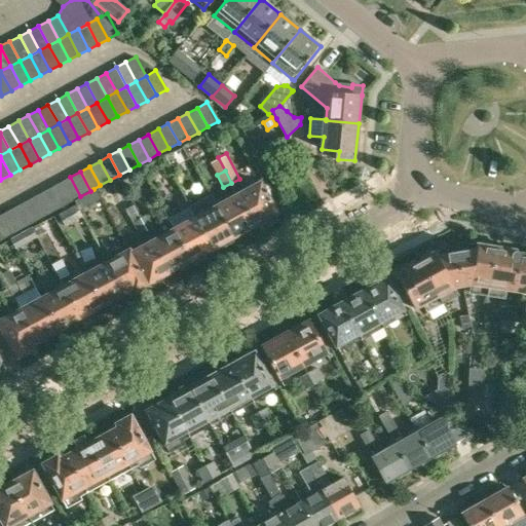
[(80,196),(70,177),(60,183),(71,201),(73,200),(80,196)]
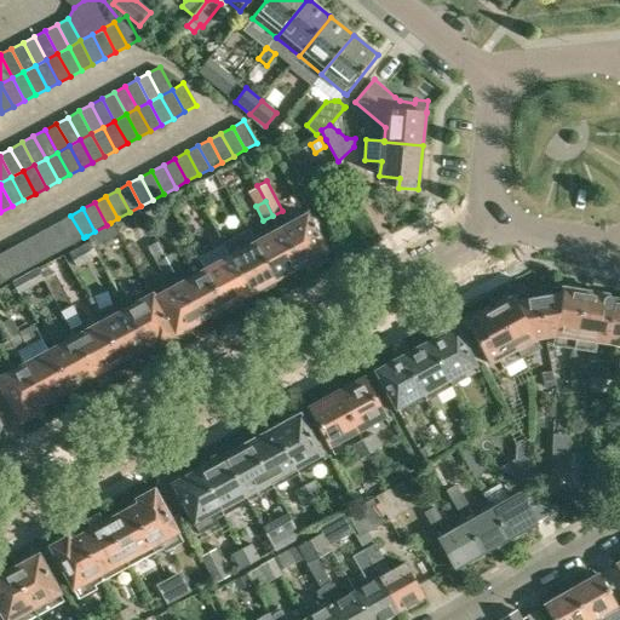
[(308,214),(282,228),(303,265),(314,259),(317,265),(328,259),(325,253),(328,252),(319,233),(321,229),(315,218),(310,218),(308,214)]
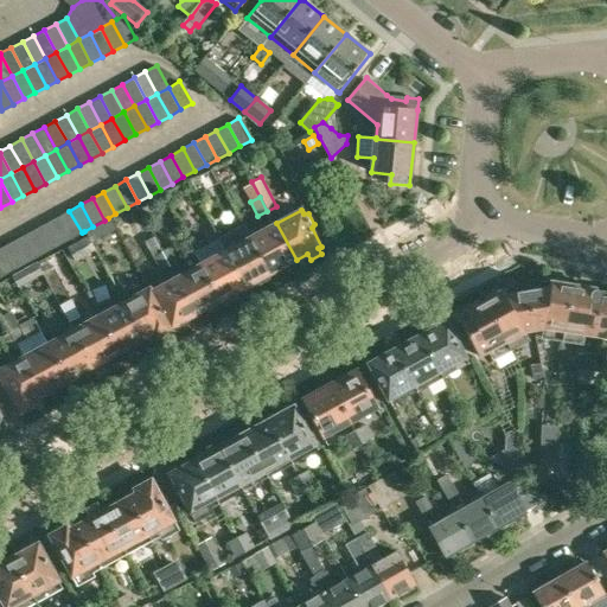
[(82,232),(69,211),(58,217),(70,238),(82,232)]
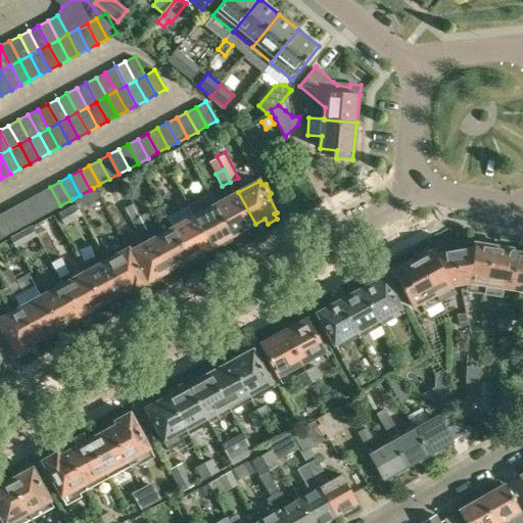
[(60,205),(50,187),(40,192),(51,210),(60,205)]
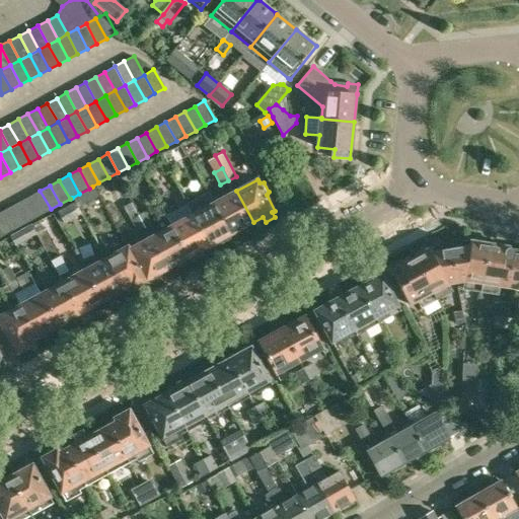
[(72,198),(75,202),(78,207),(97,196),(92,187),(89,189),(79,194),(72,198)]
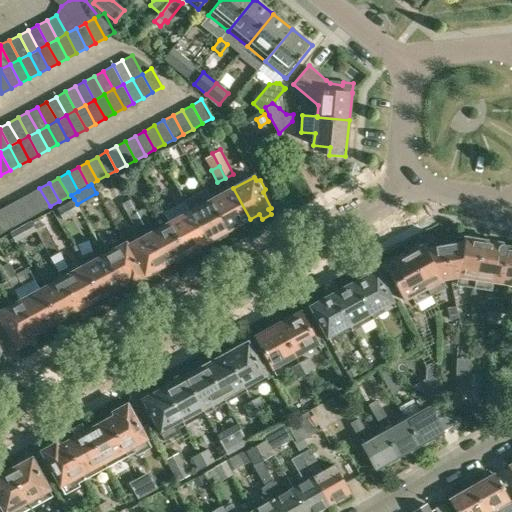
[(50,206),(39,188),(30,193),(40,212),(50,206)]
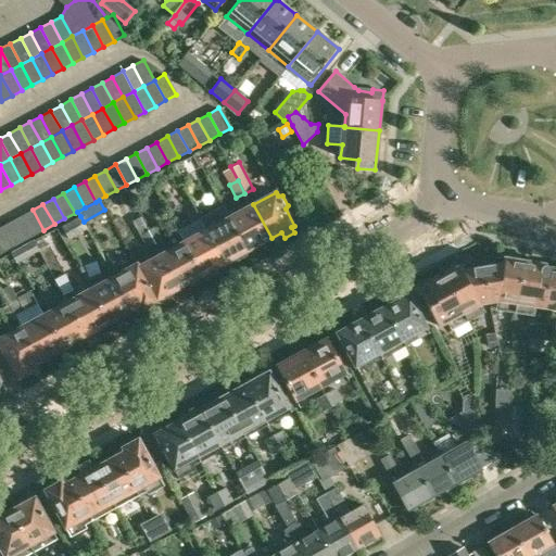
[(253,204),(231,217),(250,250),(272,238),(253,204)]
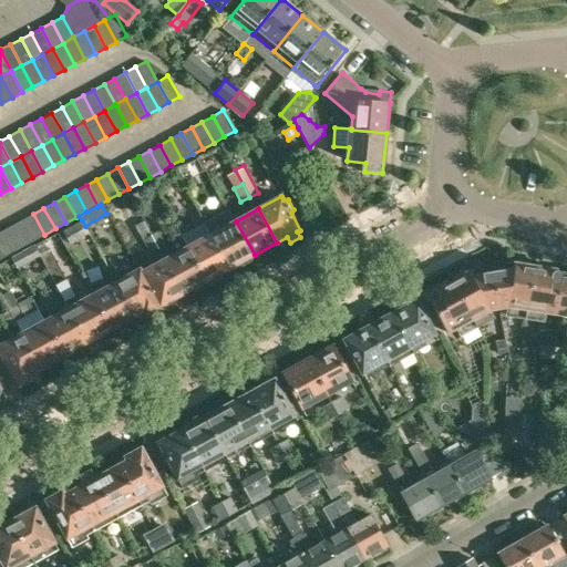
[(195,212),(191,214),(196,226),(197,226),(205,222),(198,209),(195,212)]
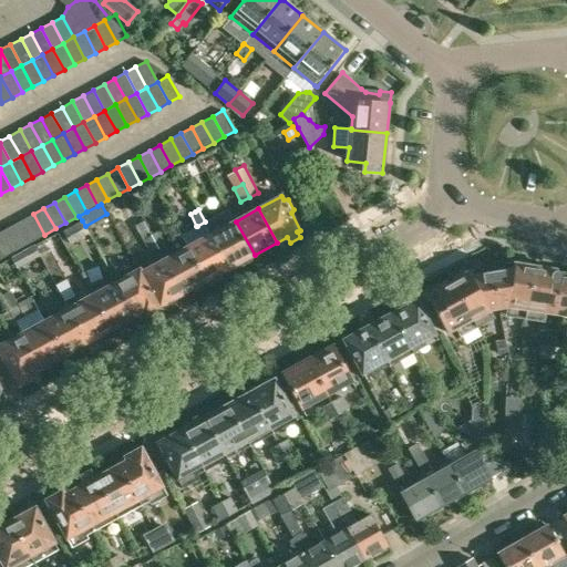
[(44,235),(33,214),(22,219),(33,240),(44,235)]
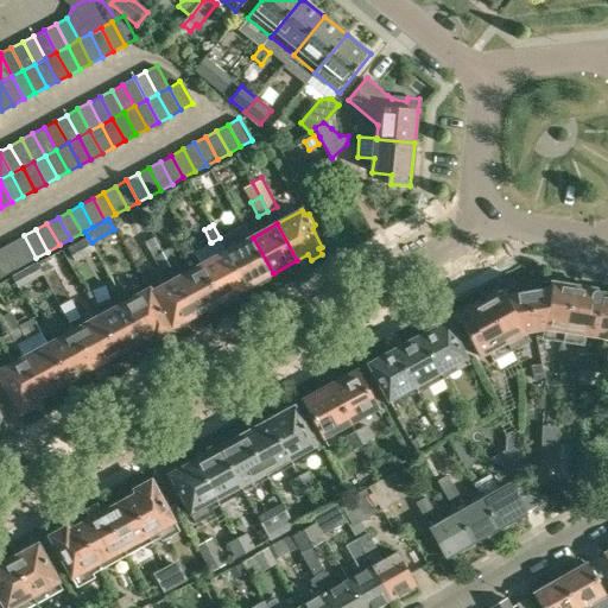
[(36,258),(24,235),(13,242),(25,264),(36,258)]
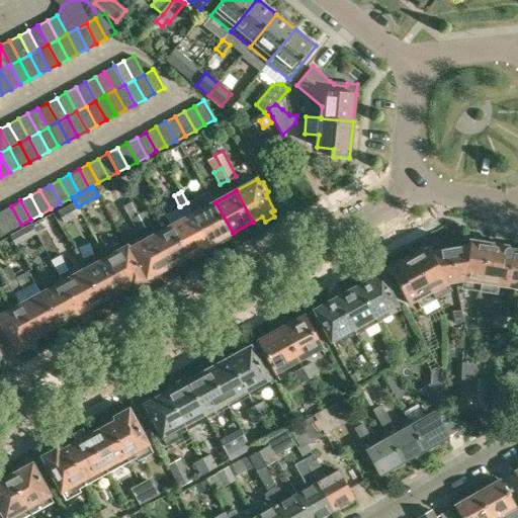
[(133,200),(124,205),(132,219),(138,230),(146,226),(140,214),(133,200)]
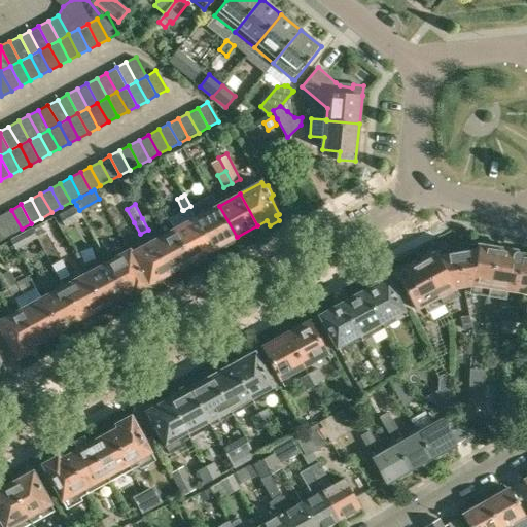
[(65,226),(83,216),(79,210),(76,205),(59,214),(65,226)]
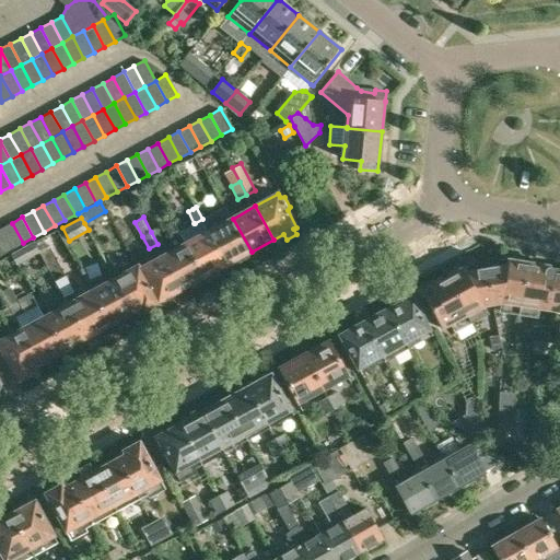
[(233,219),(210,231),(228,265),(236,260),(237,264),(249,257),(248,254),(252,252),(233,219)]
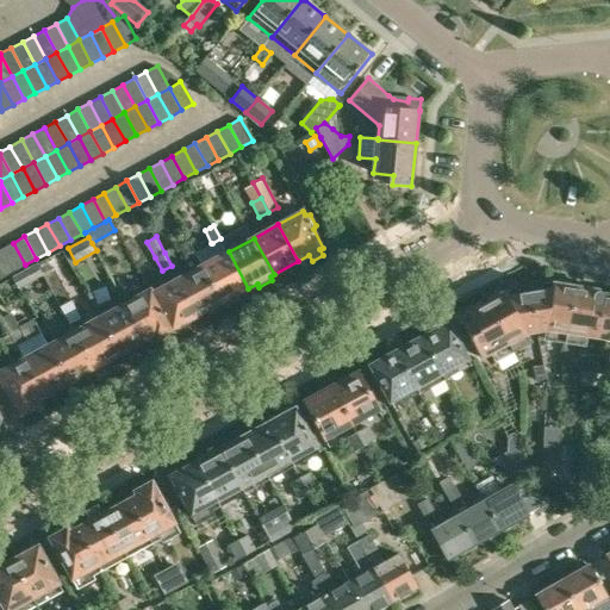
[(25,265),(13,243),(1,249),(13,271),(25,265)]
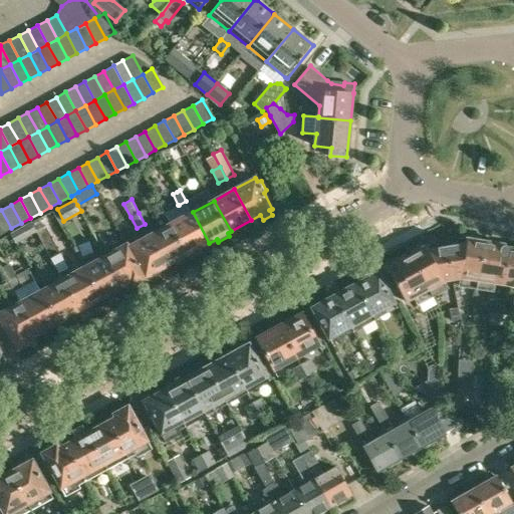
[(139,213),(145,224),(153,220),(147,209),(139,213)]
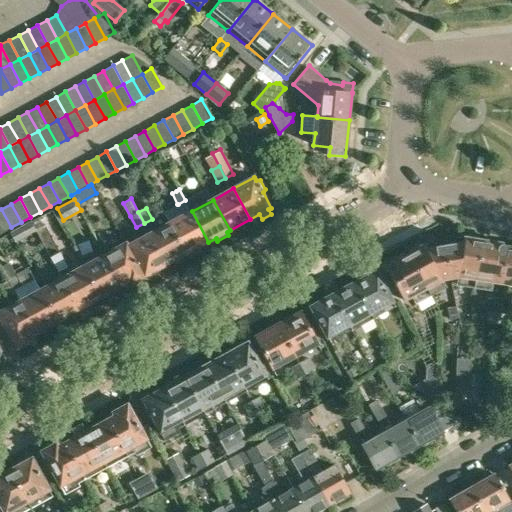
[(11,227),(1,209),(0,209),(0,228),(2,232),(11,227)]
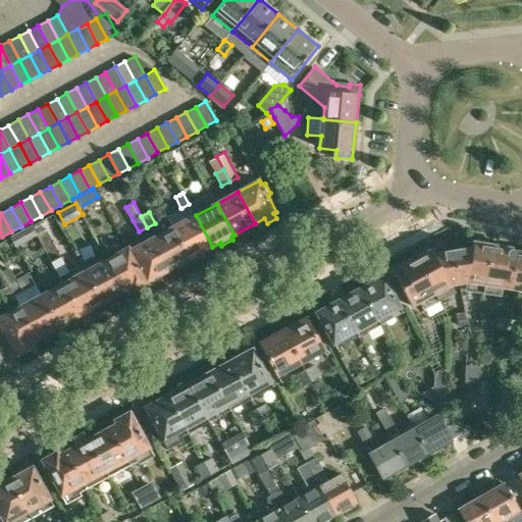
[(196,215),(174,227),(192,259),(212,247),(196,215)]
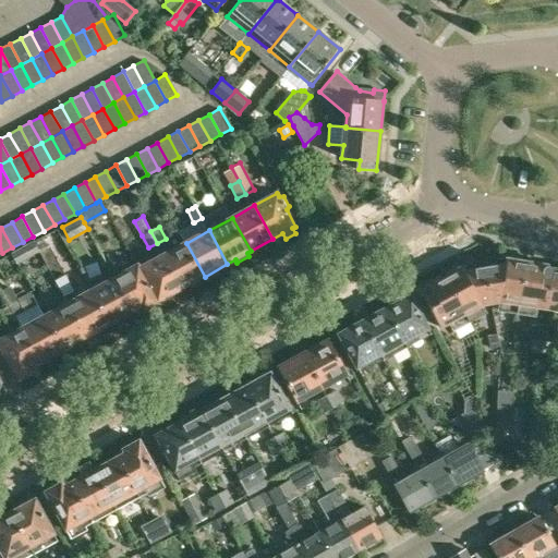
[(12,255),(16,264),(40,251),(35,242),(12,255)]
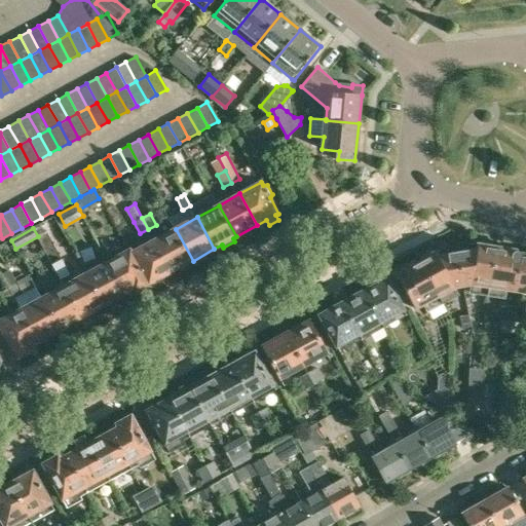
[(176,229),(154,240),(172,272),(178,269),(180,271),(191,265),(189,262),(193,261),(176,229)]
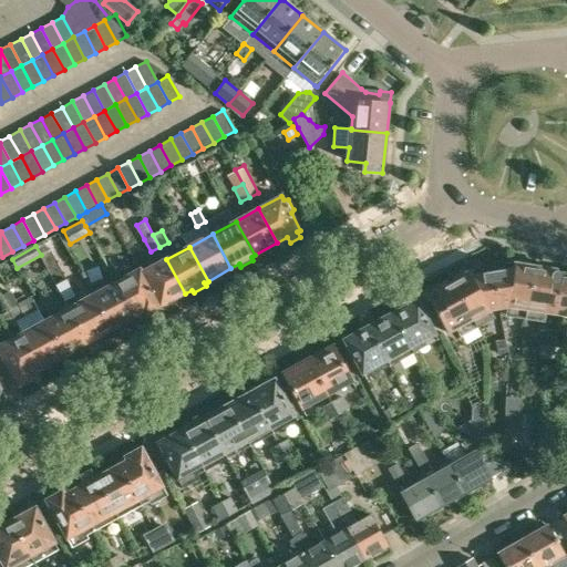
[(143,272),(142,272),(161,307),(164,308),(172,303),(172,301),(173,300),(185,294),(166,259),(154,266),(154,267),(143,272)]
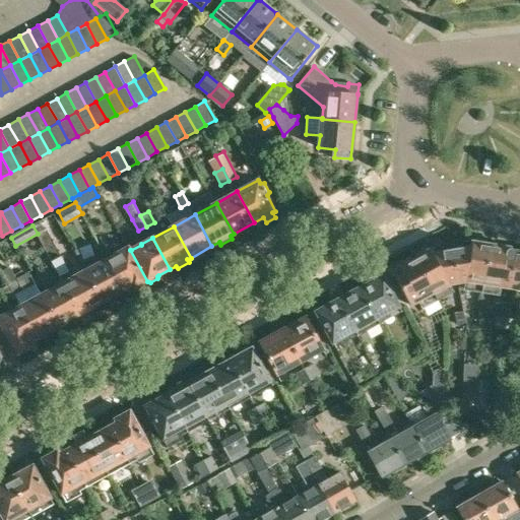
[(466,246),(452,247),(457,282),(465,281),(464,288),(480,290),(488,245),(473,242),(472,249),(468,249),(468,247),(467,246),(466,246)]
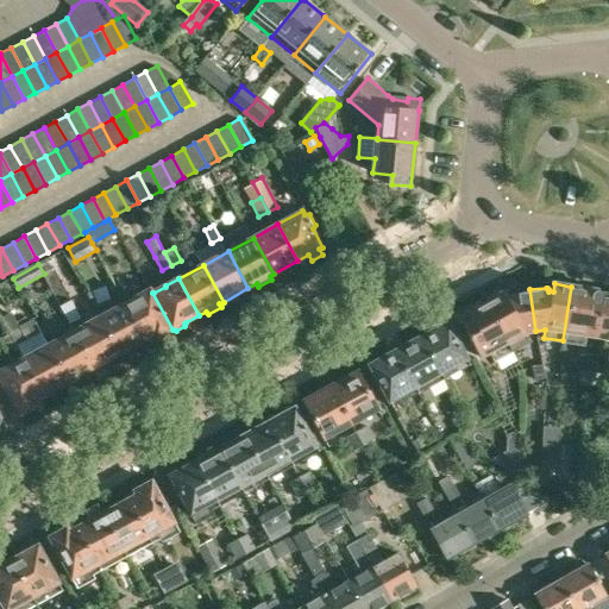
[(563,340),(583,344),(584,336),(594,337),(602,292),(589,289),(586,287),(578,284),(575,287),(571,287),(563,340)]
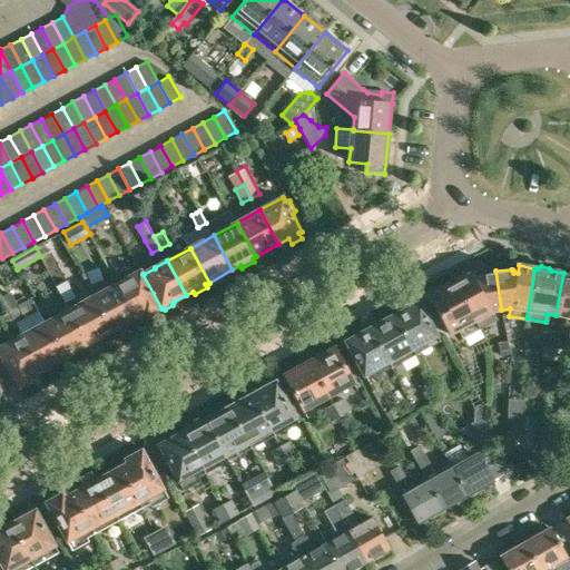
[(140,271),(117,284),(137,320),(145,315),(147,321),(164,312),(161,308),(143,274),(144,274),(141,271),(140,271)]
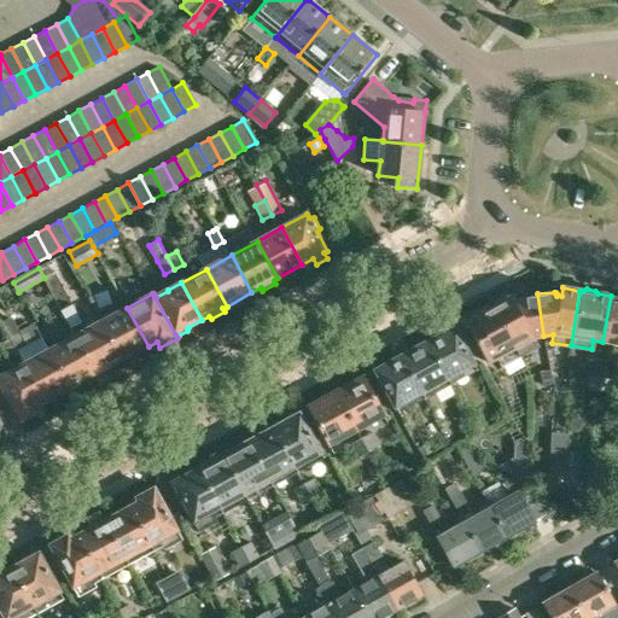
[(513,295),(494,305),(520,354),(538,344),(534,337),(543,336),(537,293),(524,296),(522,299),(522,302),(518,303),(513,295)]
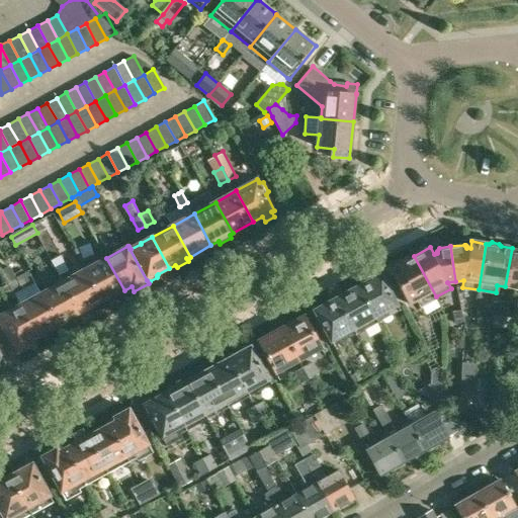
[(512,248),(505,286),(514,287),(513,295),(517,295),(517,250),(514,250),(514,248),(512,248)]
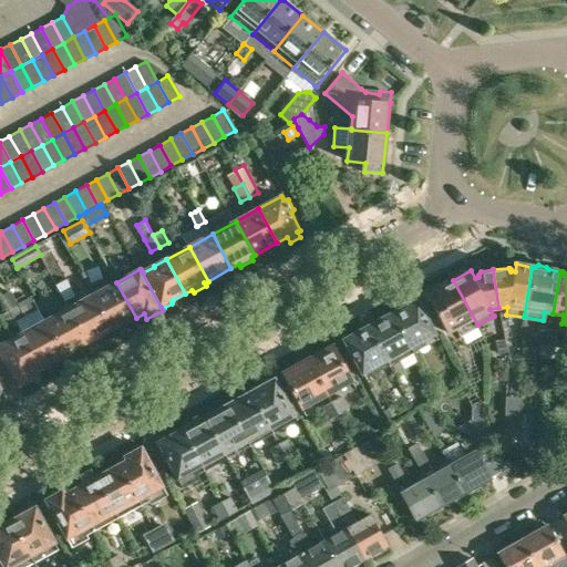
[(57,284),(62,294),(71,289),(65,279),(57,284)]
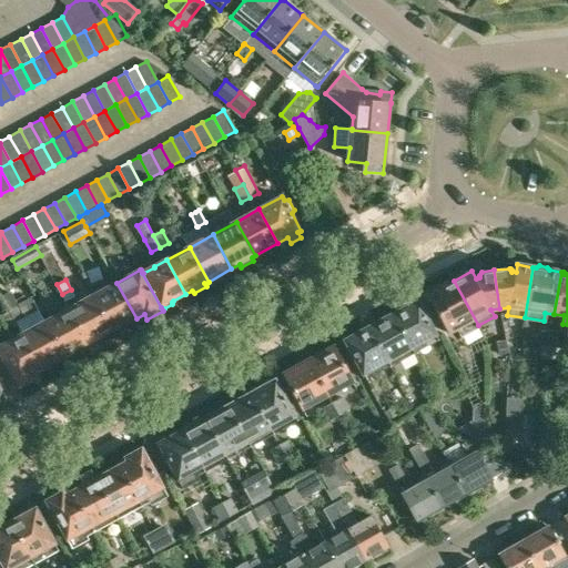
[(438,290),(428,295),(448,332),(458,326),(463,334),(478,325),(454,281),(449,283),(446,281),(439,285),(438,290)]
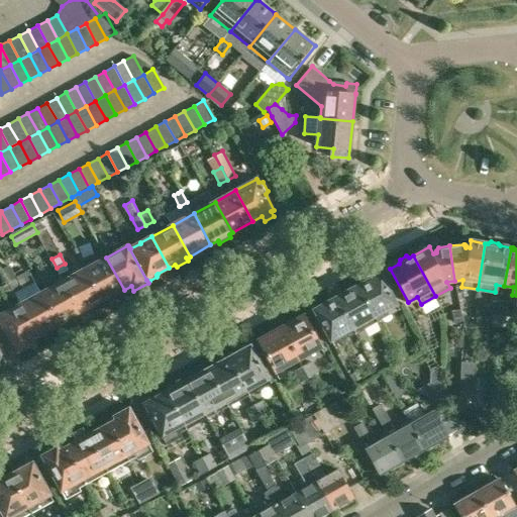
[(106,257),(85,269),(103,301),(107,302),(114,299),(115,295),(124,290),(106,257)]
